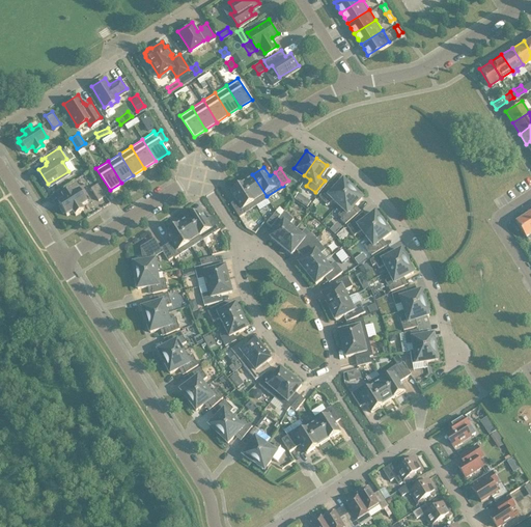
[(267,196),(252,174),(242,182),(255,203),(267,196)]
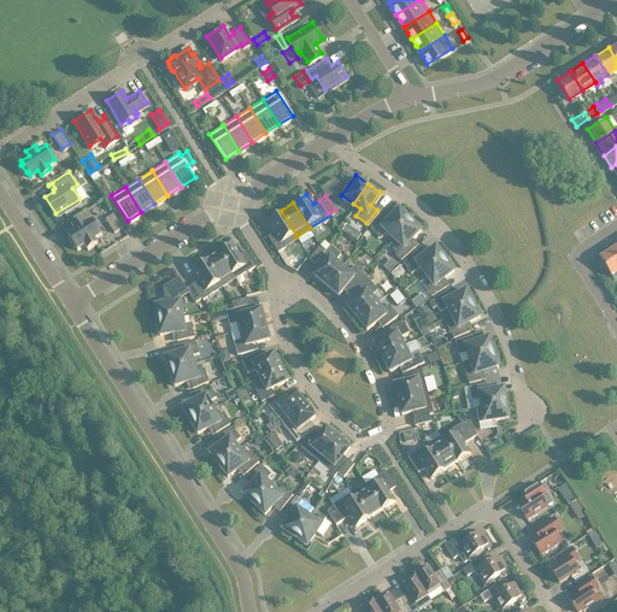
[(392,234),(409,216),(398,206),(386,218),(380,212),(369,225),(380,235),(386,229),(392,234)]
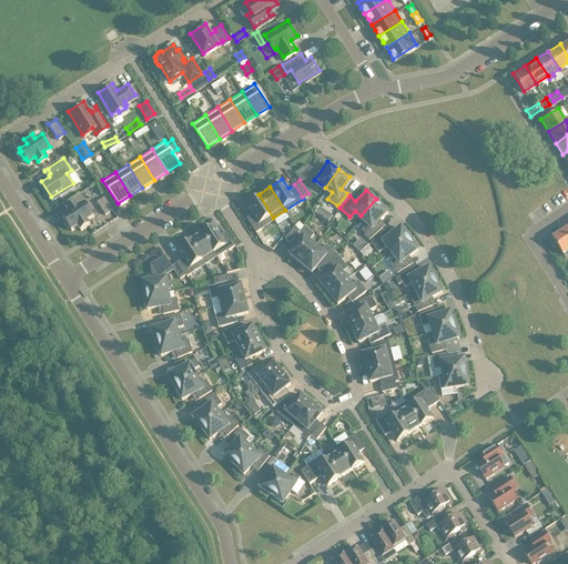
[(71,194),(62,200),(64,203),(73,198),(71,194)]
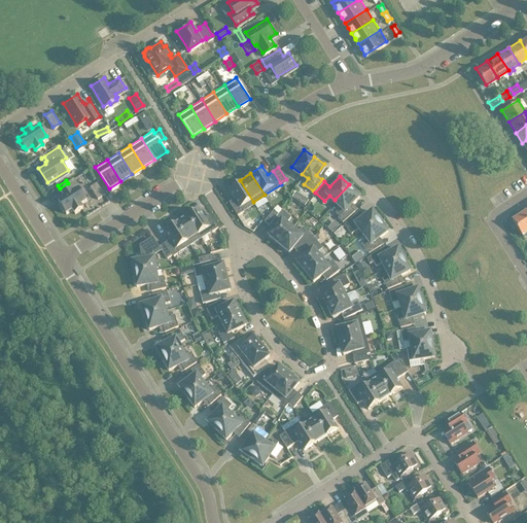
[(104,192),(96,180),(89,184),(97,197),(104,192)]
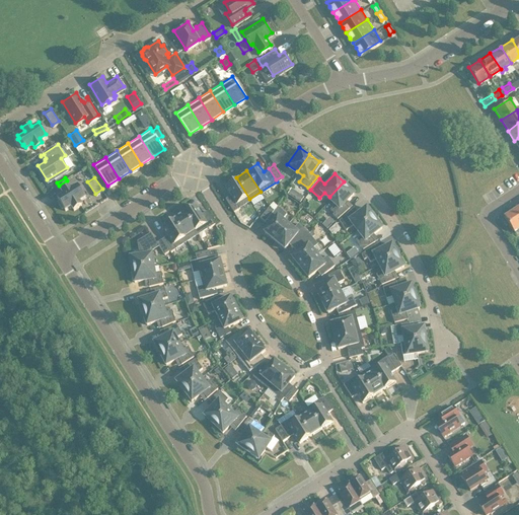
[(233,210),(249,199),(236,177),(225,185),(230,193),(224,197),(233,210)]
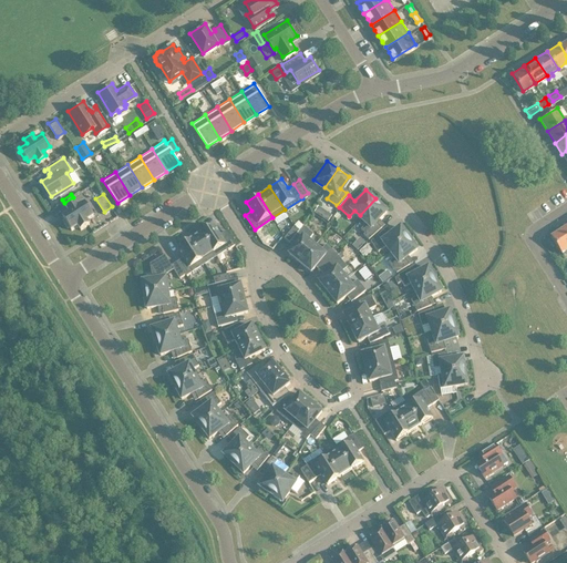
[(375,198),(360,215),(364,221),(360,226),(363,229),(362,232),(368,236),(381,225),(374,219),(385,208),(375,198)]
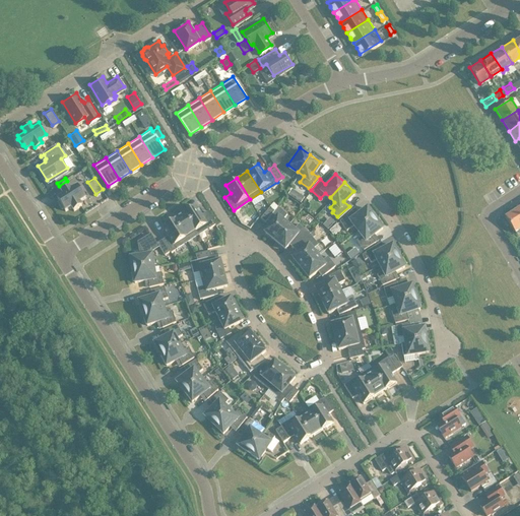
[(56,196),(58,199),(56,200),(60,206),(62,205),(64,208),(70,204),(73,208),(80,203),(78,199),(84,195),(77,183),(70,187),(68,183),(60,188),(63,192),(56,196)]
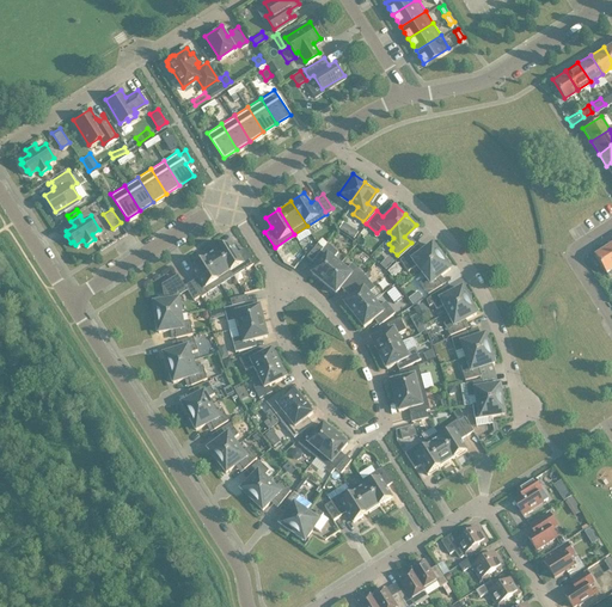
[(216,247),(232,273),(244,264),(245,265),(252,261),(243,245),(236,250),(230,239),(216,247)]
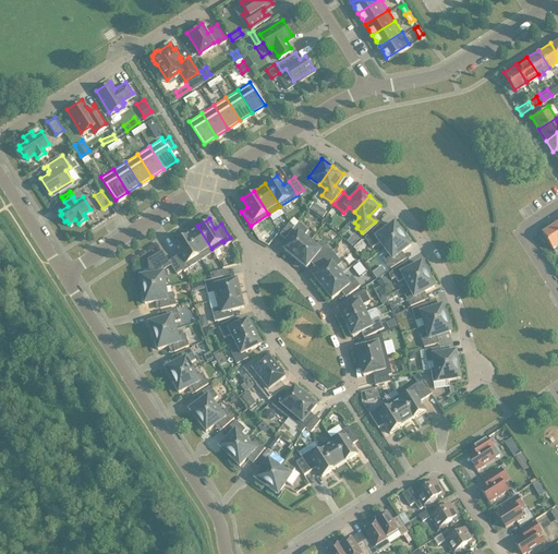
[(293,224),(288,230),(293,235),(283,247),(294,255),(308,238),(302,233),(307,227),(298,219),(293,224)]
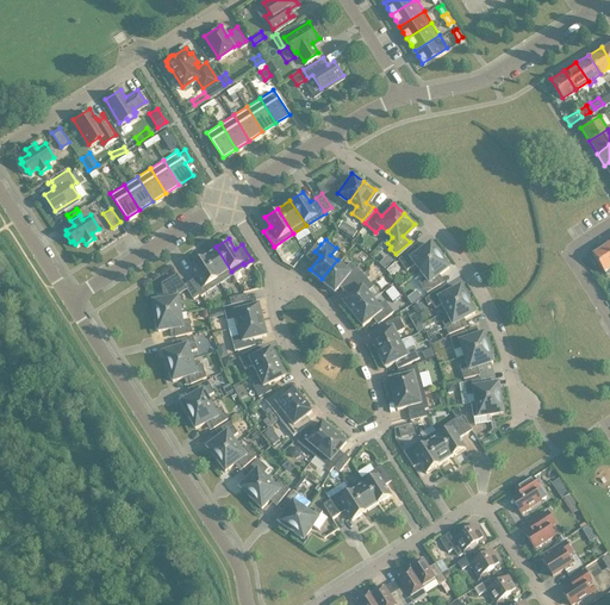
[(315,251),(321,244),(315,241),(305,253),(310,257),(315,251)]
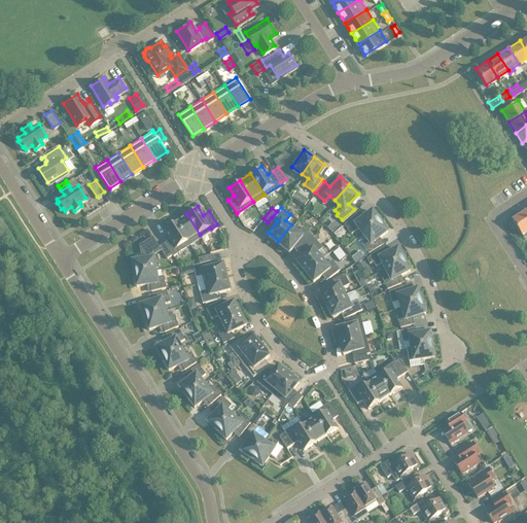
[(358,227),(361,232),(379,218),(372,208),(360,216),(355,210),(343,221),(351,233),(358,227)]
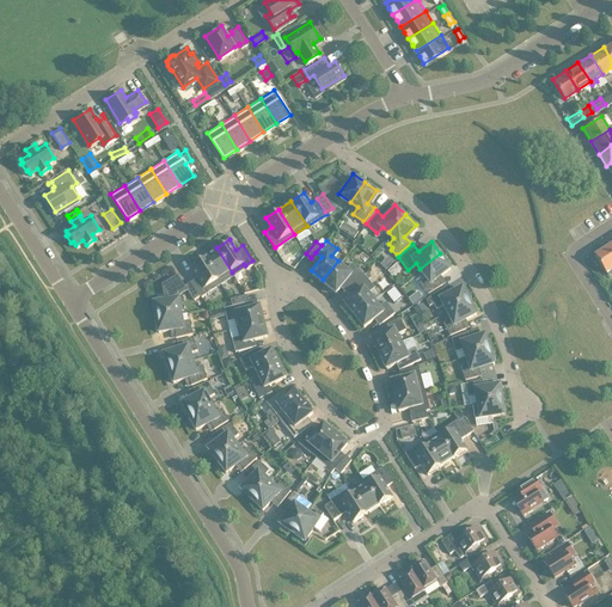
[(611,267),(611,252),(606,244),(593,252),(607,274),(611,270),(610,268),(611,267)]
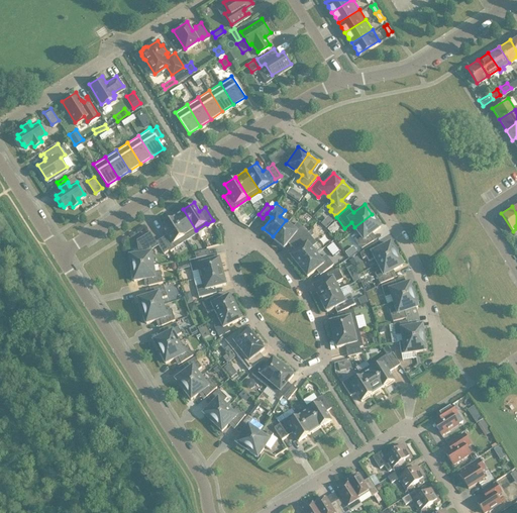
[(185,236),(196,230),(183,209),(172,216),(185,236)]
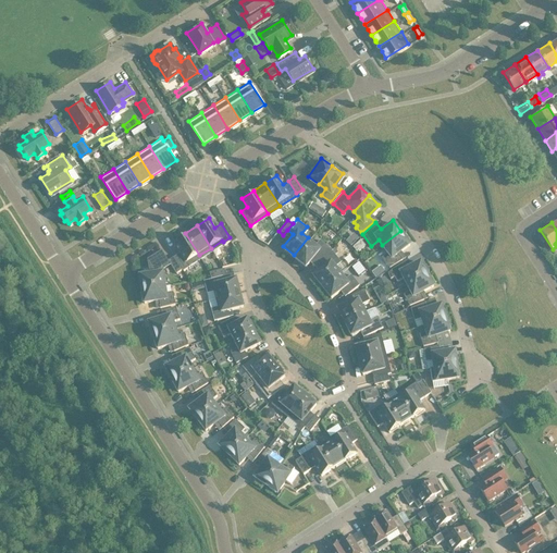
[(400,231),(382,245),(386,250),(381,255),(388,265),(401,257),(397,250),(408,242),(400,231)]
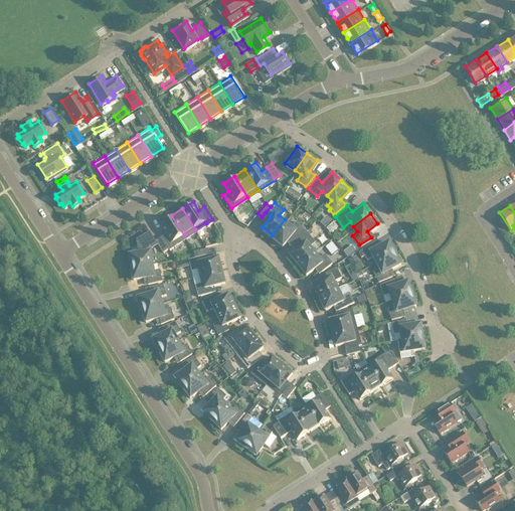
[(174,242),(184,235),(171,215),(160,222),(166,231),(160,234),(168,246),(168,247),(174,243),(174,242)]
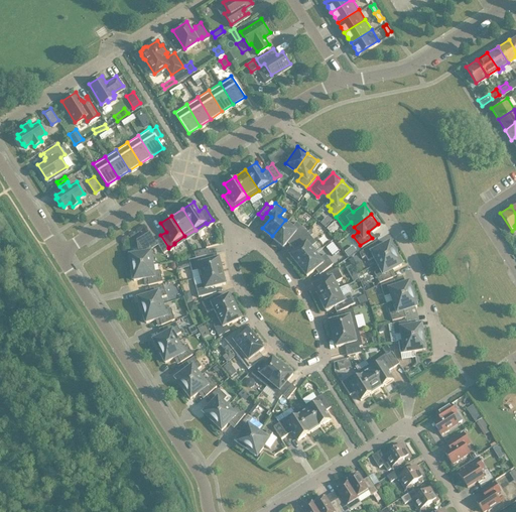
[(334,219),(326,226),(330,231),(338,225),(334,219)]
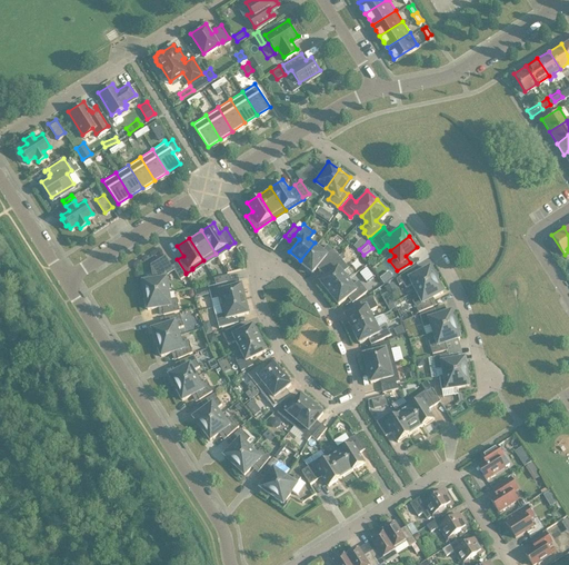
[(320,248),(315,243),(300,260),(311,270),(316,265),(320,268),(338,253),(326,243),(320,248)]
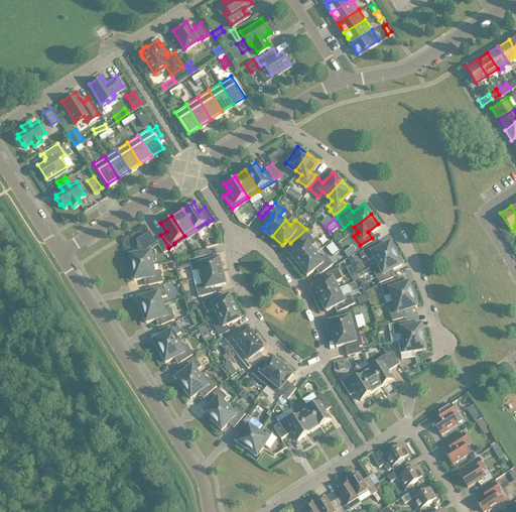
[(306,229),(290,243),(294,249),(289,253),(297,263),(313,250),(309,244),(314,240),(309,233),(306,229)]
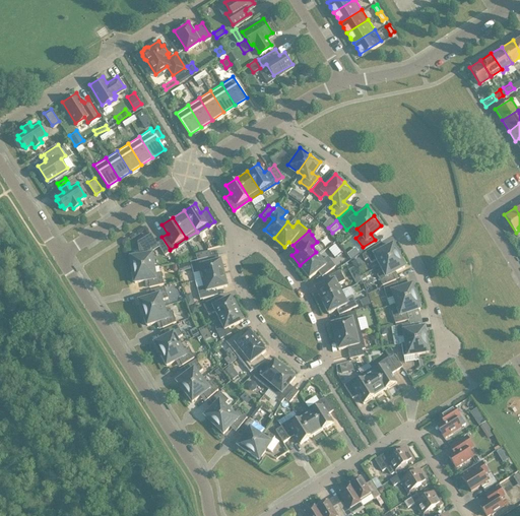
[(130,255),(132,267),(152,264),(150,248),(156,244),(149,233),(138,240),(140,253),(130,255)]
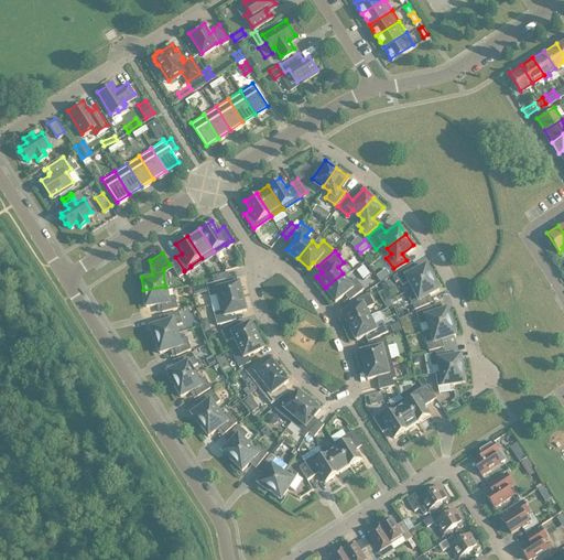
[(184,270),(175,257),(170,260),(177,273),(184,270)]
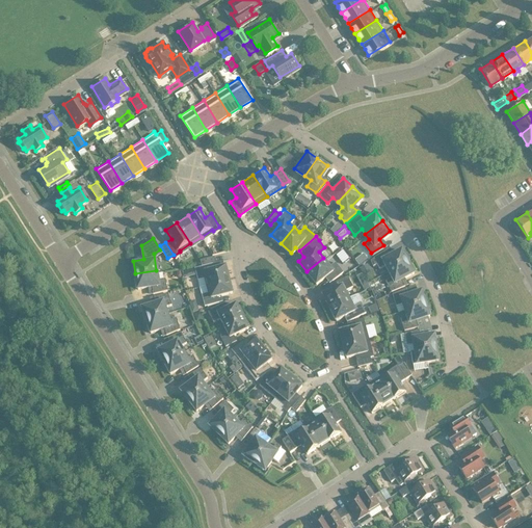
[(384,263),(388,269),(406,259),(401,247),(389,254),(384,247),(372,255),(373,256),(369,258),(372,263),(375,261),(378,266),(384,263)]
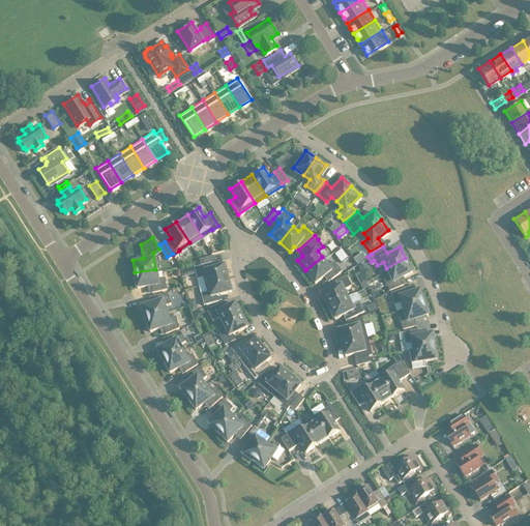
[(200,263),(207,261),(213,259),(211,254),(198,257),(200,263)]
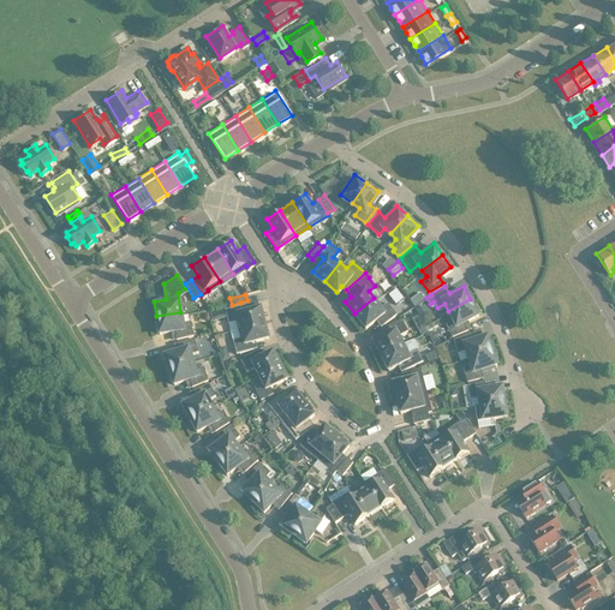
[(374,298),(354,314),(364,326),(378,315),(383,321),(395,311),(386,299),(380,305),(374,298)]
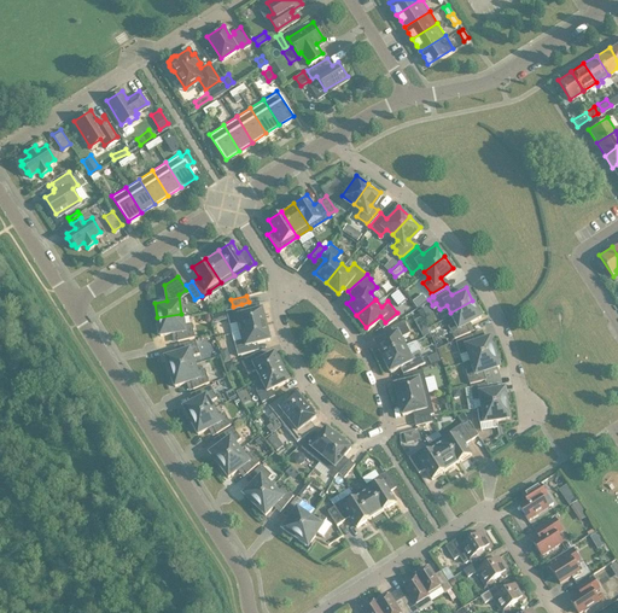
[(479,314),(472,301),(450,313),(454,320),(447,323),(453,336),(468,330),(465,321),(479,314)]
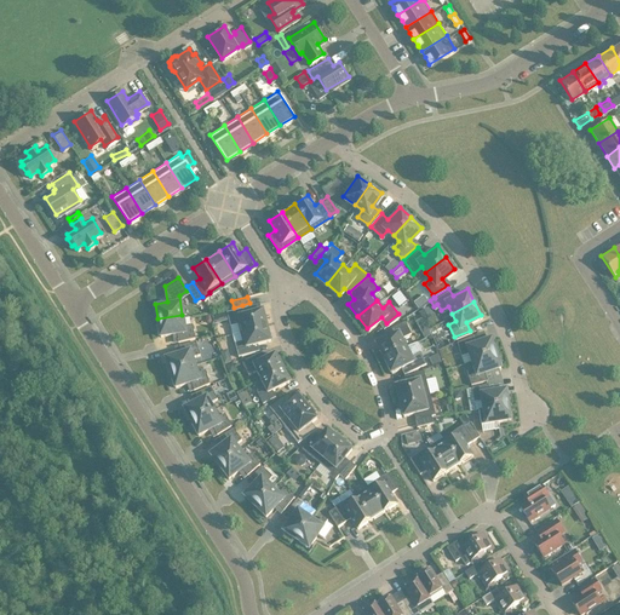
[(236,321),(239,329),(265,322),(262,308),(245,311),(242,305),(234,308),(225,309),(228,316),(229,322),(236,321)]
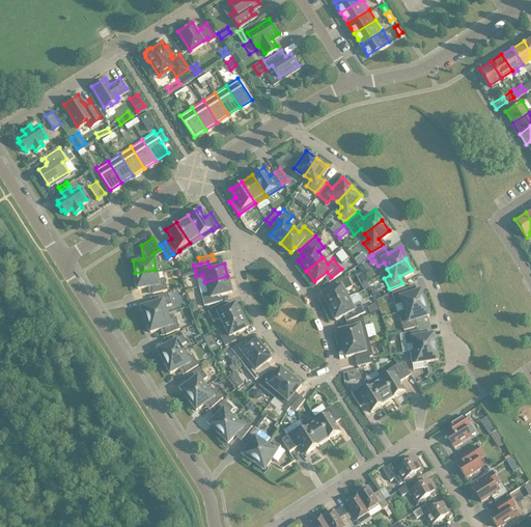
[(156,270),(135,273),(137,285),(150,283),(151,290),(166,287),(164,275),(157,276),(156,270)]
